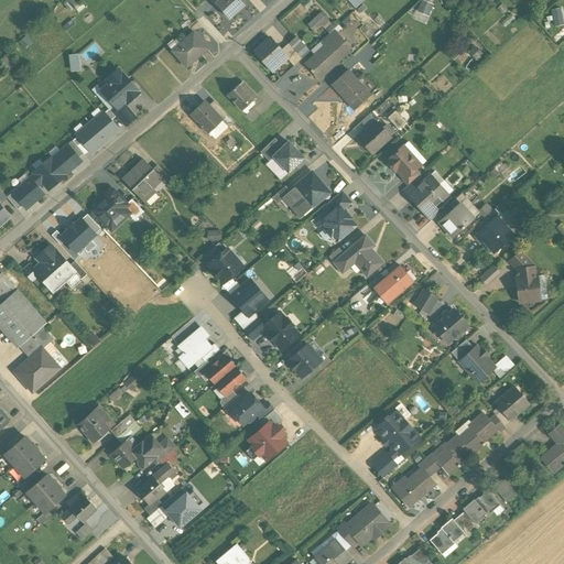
[(71,0),(69,0),(64,4),(69,11),(76,6),(71,0)]
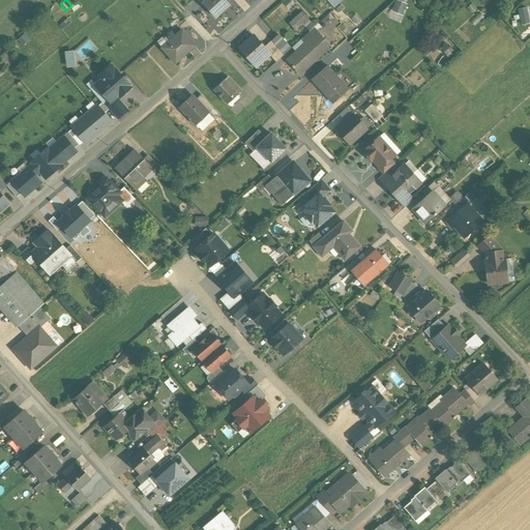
[(206,0),(203,3),(203,4),(216,18),(225,10),(223,8),(229,3),(225,0),(206,0)]
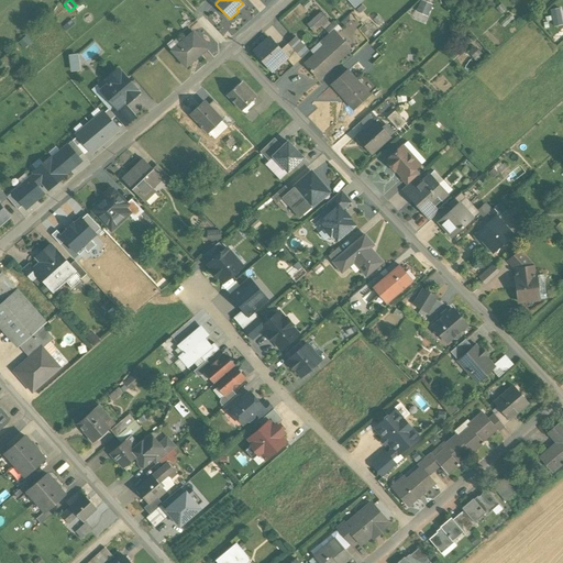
[(420,1),(417,12),(428,17),(432,4),(420,1)]
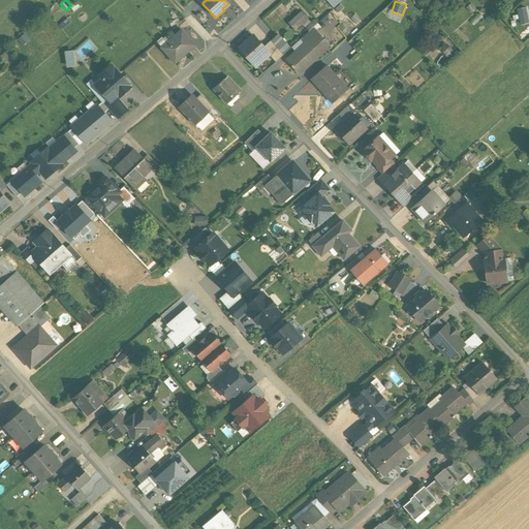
[(59,4),(48,13),(51,18),(62,8),(59,4)]
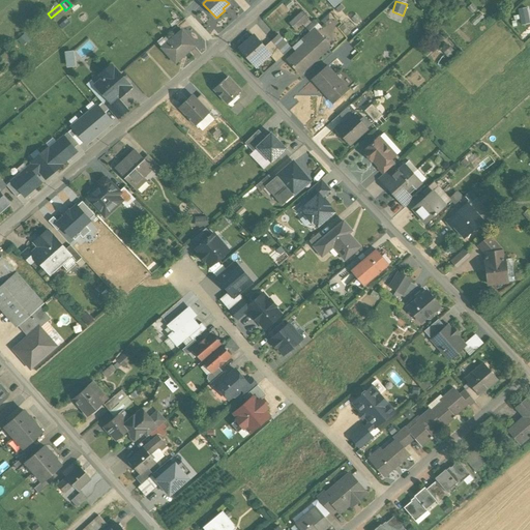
[(444,7),(437,6),(435,18),(442,20),(444,7)]
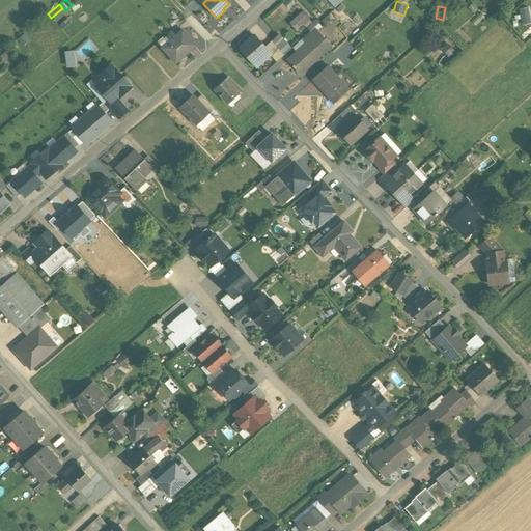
[(520,9),(523,25),(530,23),(530,21),(528,7),(520,9)]
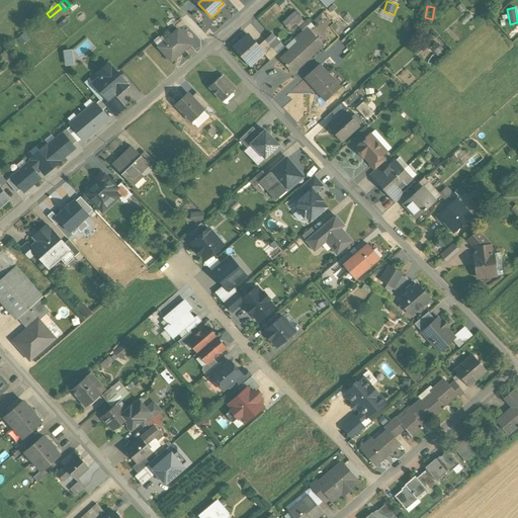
[(304,21),(294,12),(285,20),(282,23),(287,29),(290,26),(294,23),(297,26),(304,21)]
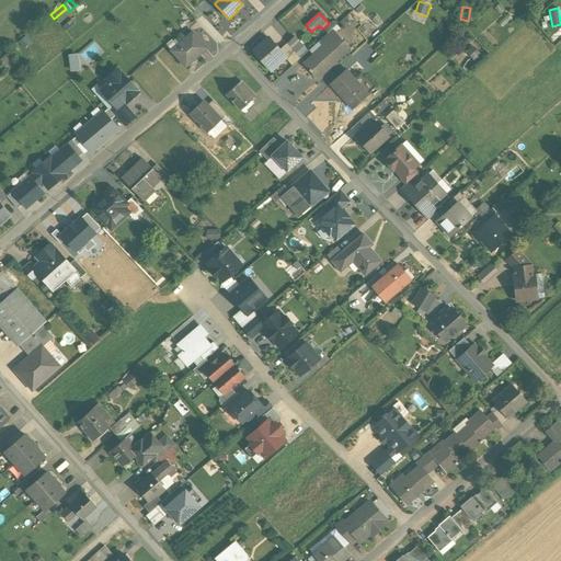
[(512,19),(508,15),(499,23),(502,27),(512,19)]
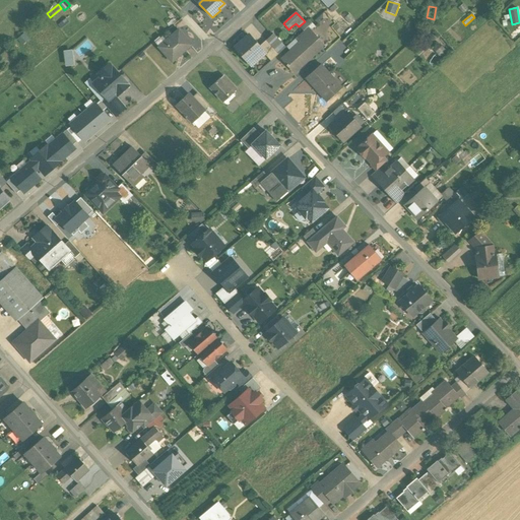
[(68,22),(65,19),(58,25),(61,28),(68,22)]
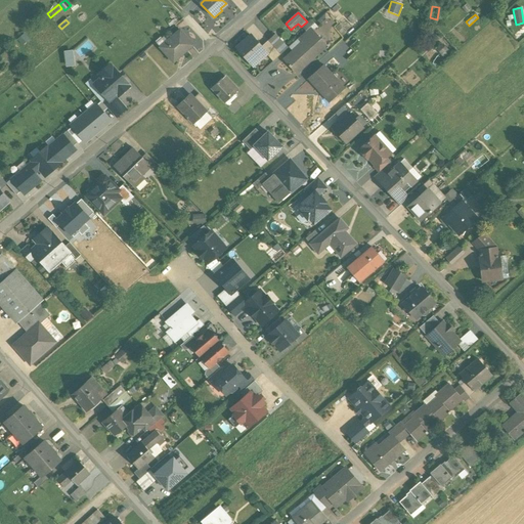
[(311,20),(303,29),(305,32),(309,29),(314,24),(311,20)]
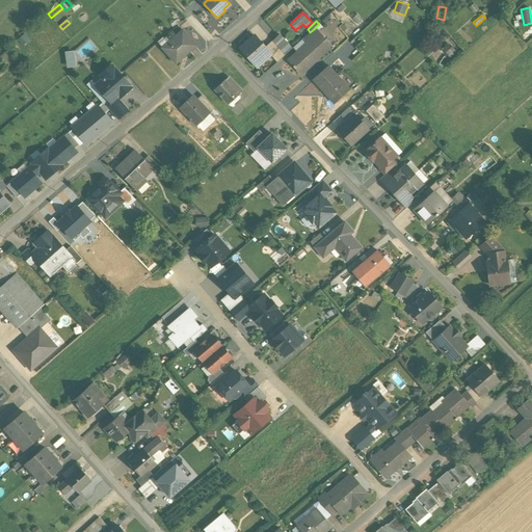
[(310,32),(302,38),(308,44),(318,33),(314,29),(310,32)]
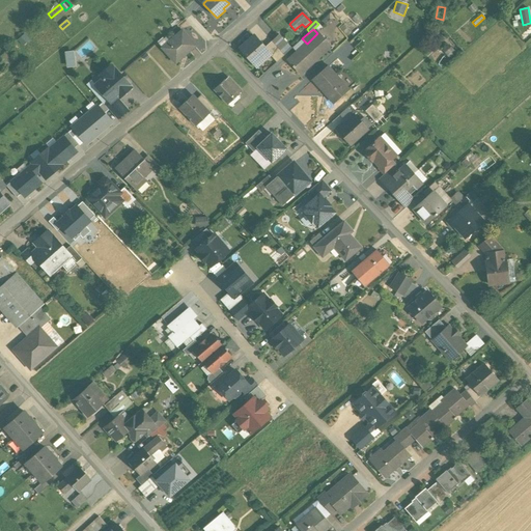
[(162,48),(172,61),(186,49),(189,52),(196,46),(183,30),(169,42),(162,48)]
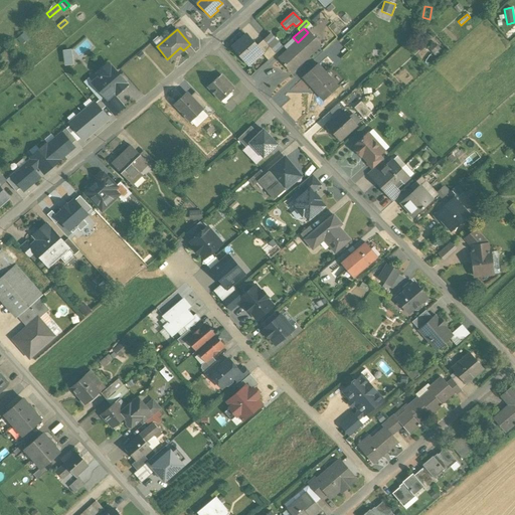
[(298,42),(279,58),(284,64),(283,65),(285,66),(286,66),(291,72),(304,61),(302,59),(318,44),(308,32),(298,42)]
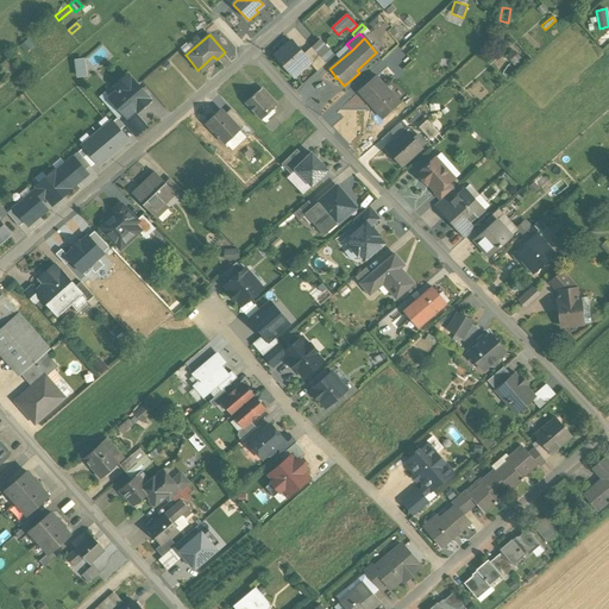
[(27,39),(20,46),(27,54),(33,46),(27,39)]
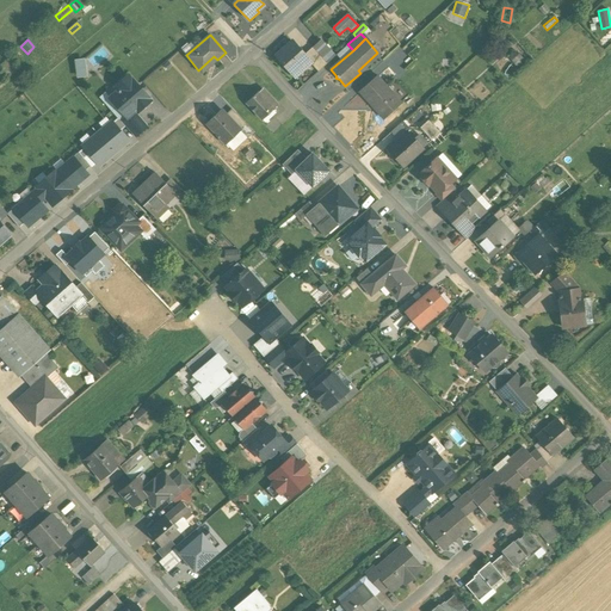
[(321,39),(304,55),(308,60),(307,61),(318,72),(327,63),(335,56),(321,39)]
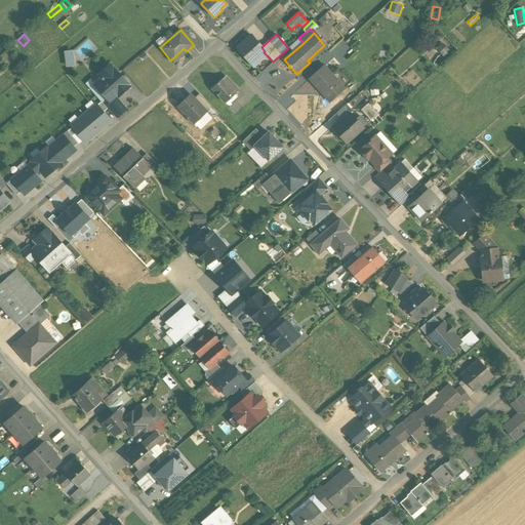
[(261,47),(250,36),(237,49),(251,64),(264,52),(265,51),(261,47)]
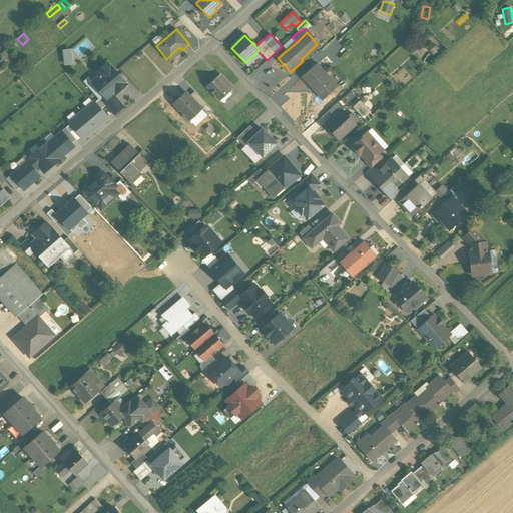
[(158,38),(153,43),(156,46),(163,40),(161,37),(159,39),(158,38)]
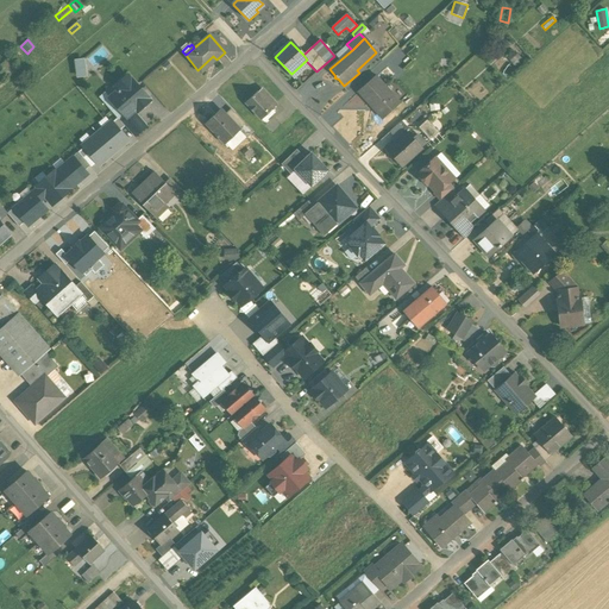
[(522,61),(514,52),(507,58),(514,67),(522,61)]
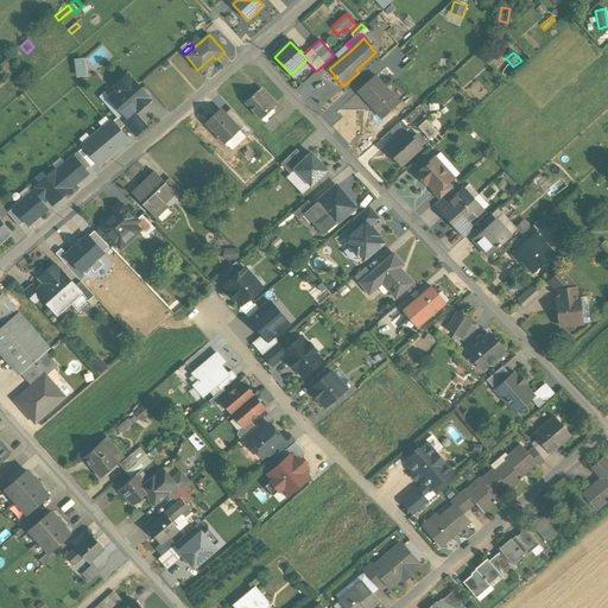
[(76,77),(86,76),(83,58),(74,59),(76,77)]
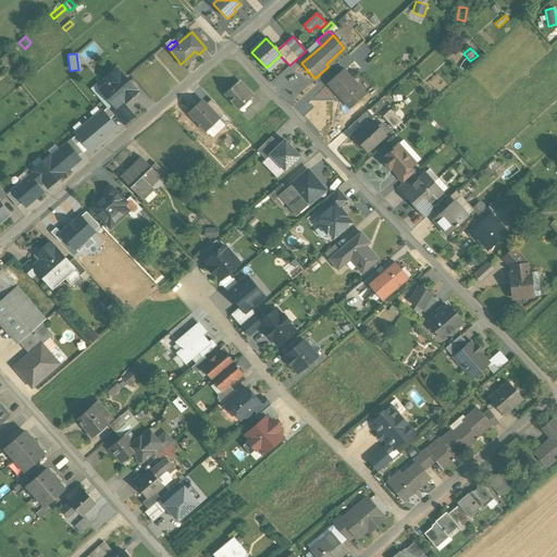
[(9,54),(0,60),(8,71),(16,63),(9,54)]
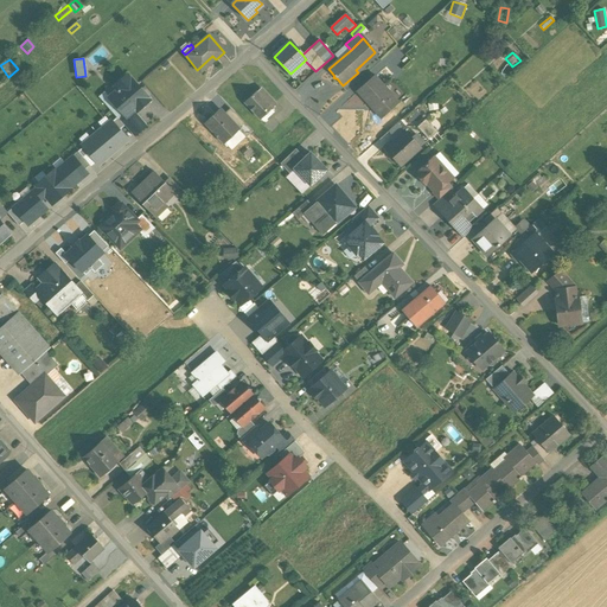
[(161,66),(166,71),(171,65),(167,62),(161,66)]
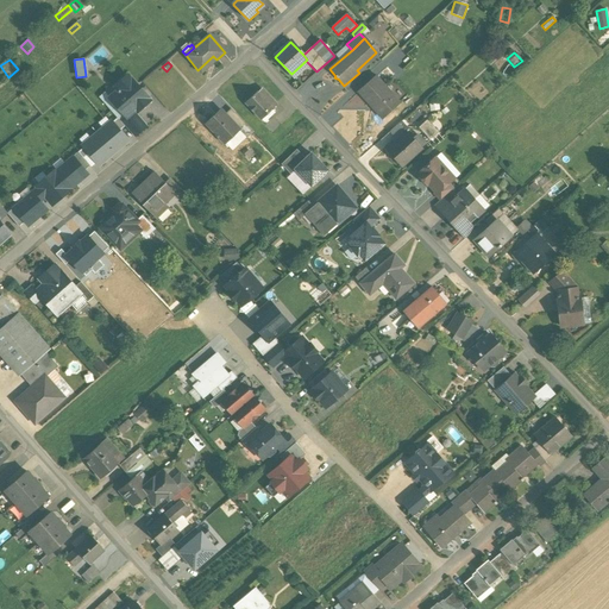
[(150,77),(154,82),(162,76),(158,70),(150,77)]
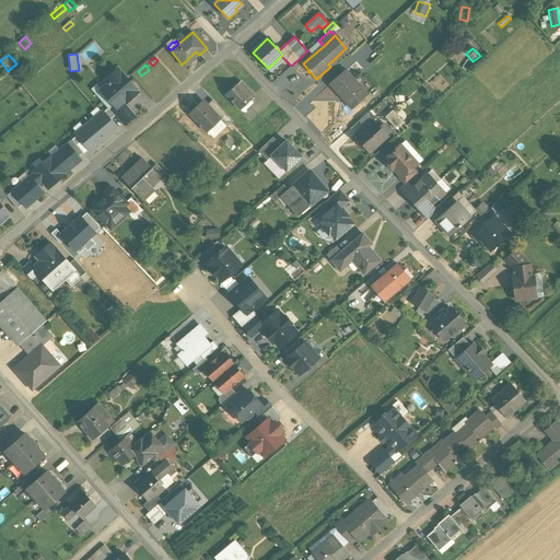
[(127,102),(138,92),(118,69),(106,79),(109,82),(101,90),(117,108),(123,103),(125,101),(127,102)]
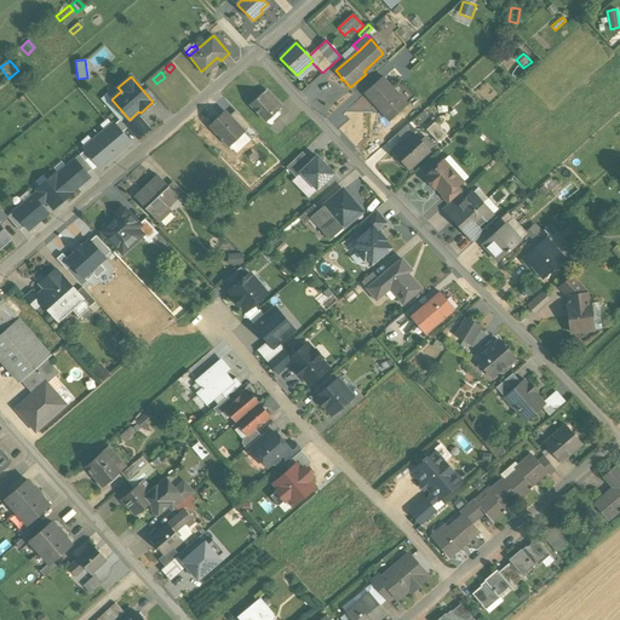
[(383,78),(365,95),(389,121),(407,104),(383,78)]
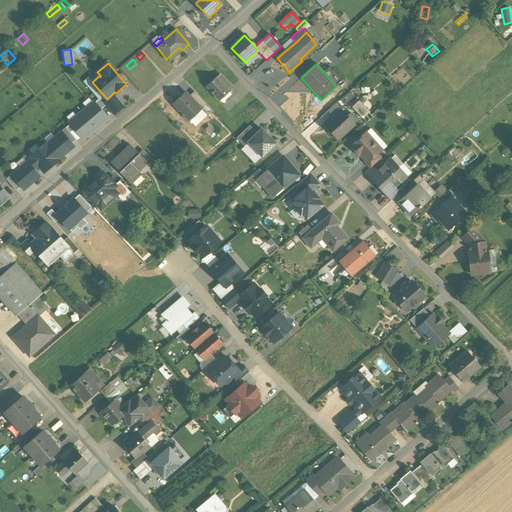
[(223,77),(220,80),(216,76),(206,86),(219,100),(220,99),(226,93),(232,88),(223,77)]
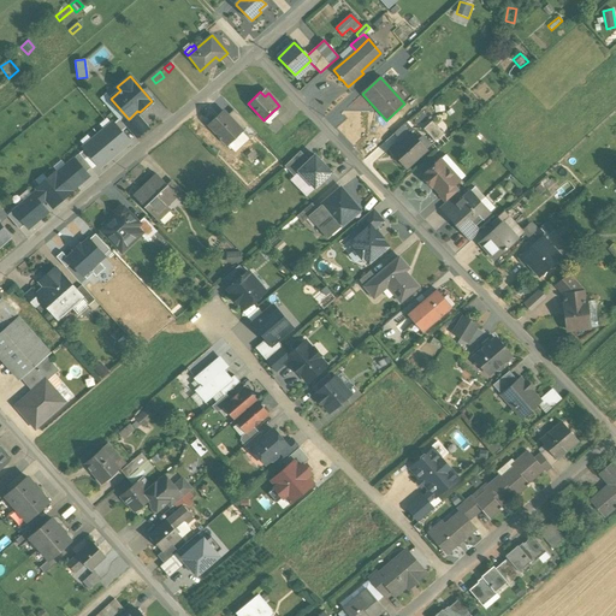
[(231,120),(223,112),(208,125),(227,146),(242,132),(231,120)]
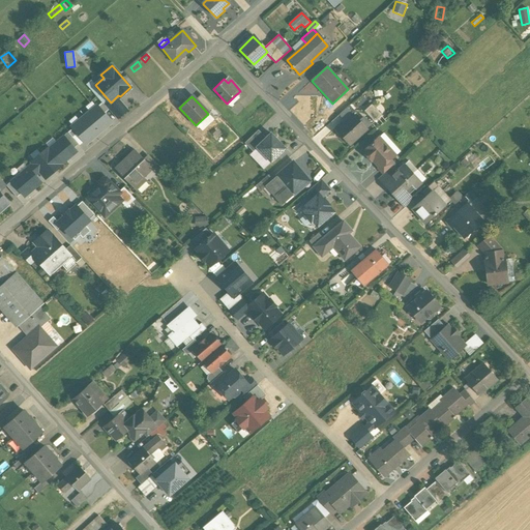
[(234,96),(228,102),(230,106),(237,99),(234,96)]
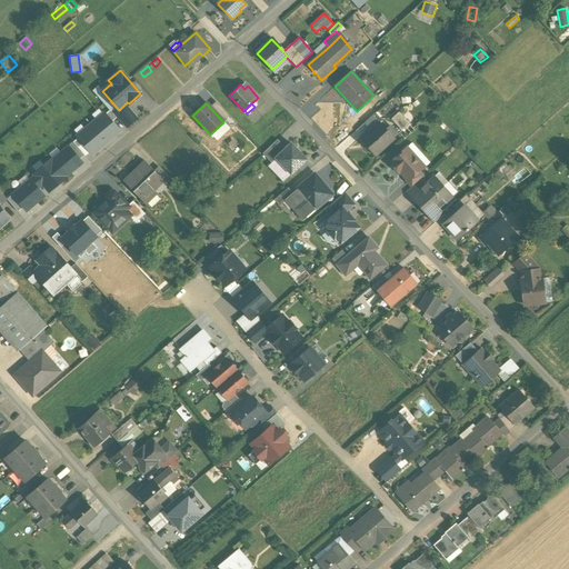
[(137,119),(125,105),(119,110),(113,115),(126,128),(137,119)]
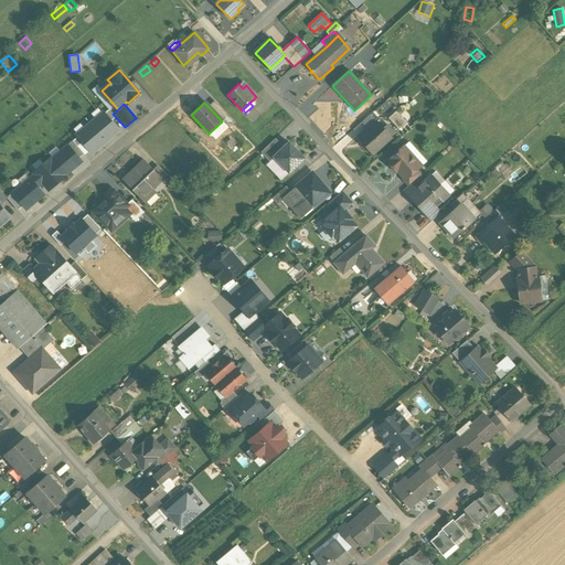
[(235,123),(219,105),(212,110),(222,121),(228,128),(235,123)]
